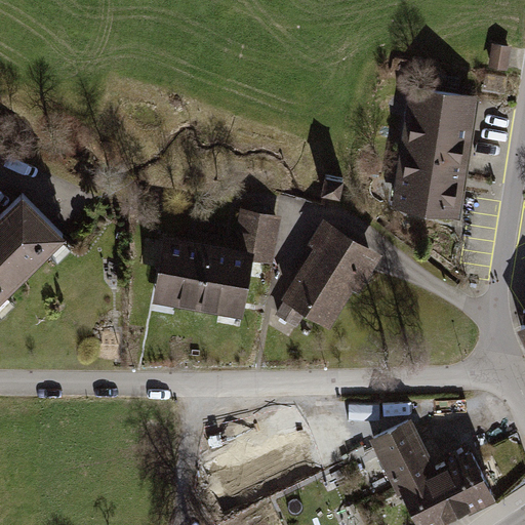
[(508,50),(489,47),(485,68),(505,72),(508,50)]
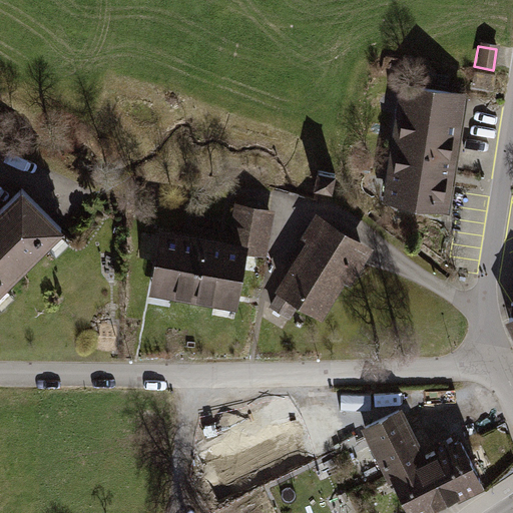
[(449,212),(470,95),(400,83),(379,199),(449,212)]
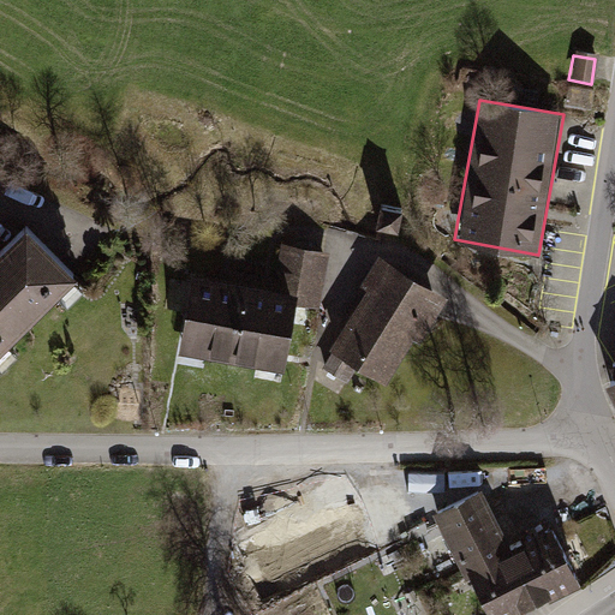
[(398,214),(377,210),(374,231),(394,234),(398,214)]
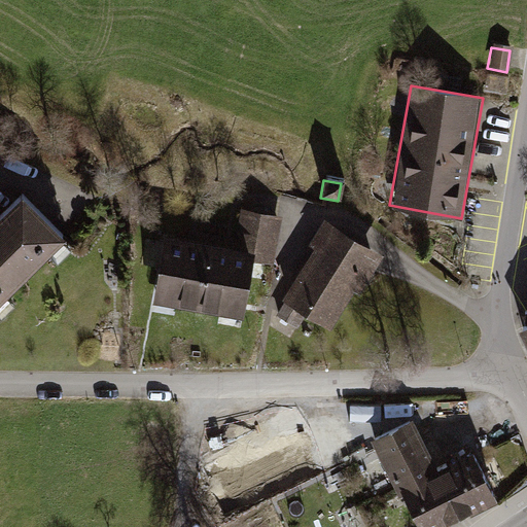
[(22,192),(0,213),(0,300),(64,238),(22,192)]
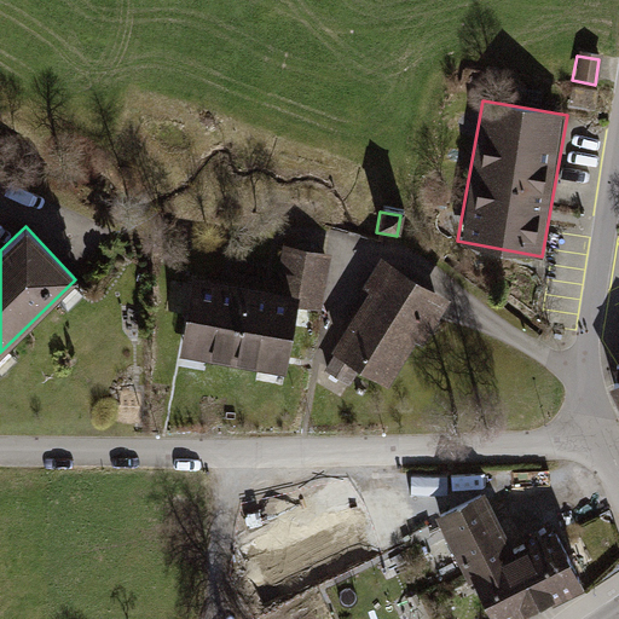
[(278,288),(192,277),(180,353),(285,371),(296,310),(319,313),(331,254),(283,248),(278,288)]
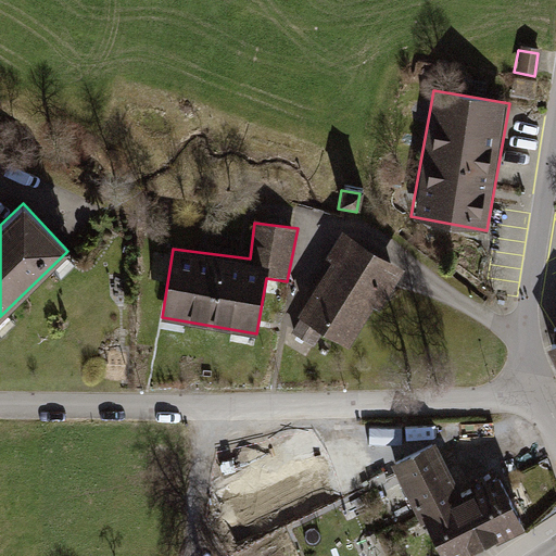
[(402,261),(333,224),(318,252),(326,256),(287,328),(346,361),(402,261)]
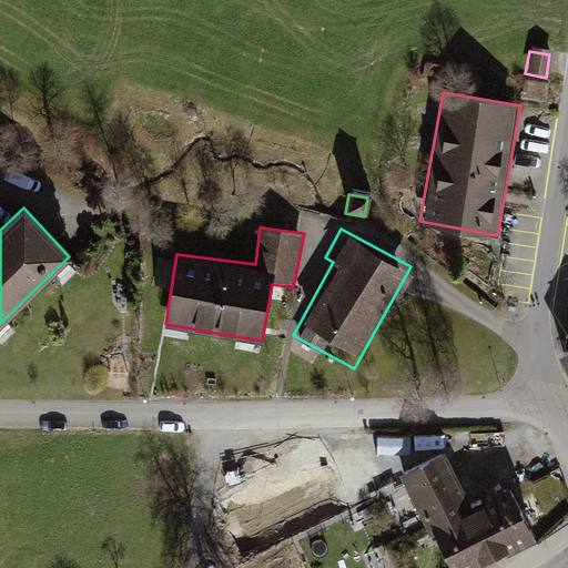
[(443,452),(398,474),(423,523),(468,501),(443,452)]
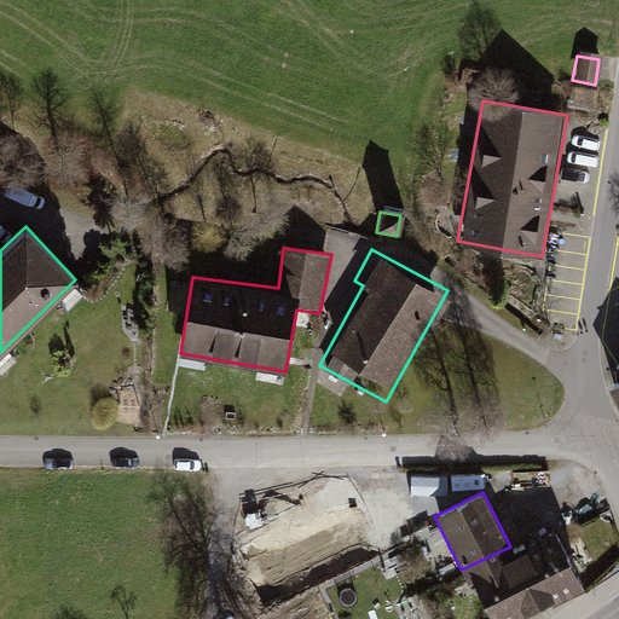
[(580,593),(549,527),(510,547),(542,611),(580,593)]
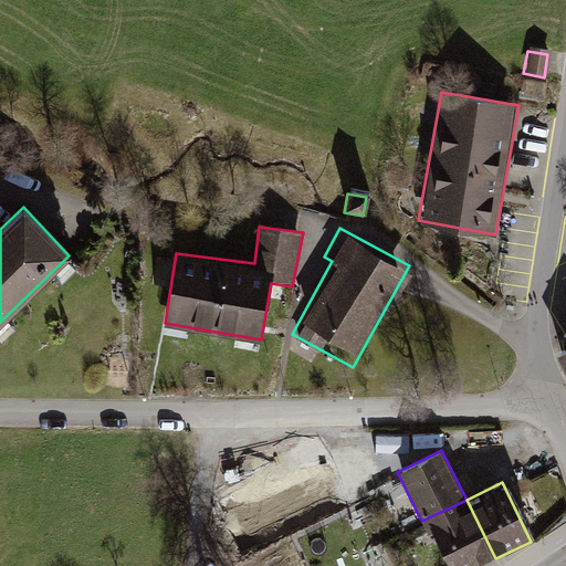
[(443,565),(480,565),(495,558),(467,500),(421,521),(443,565)]
